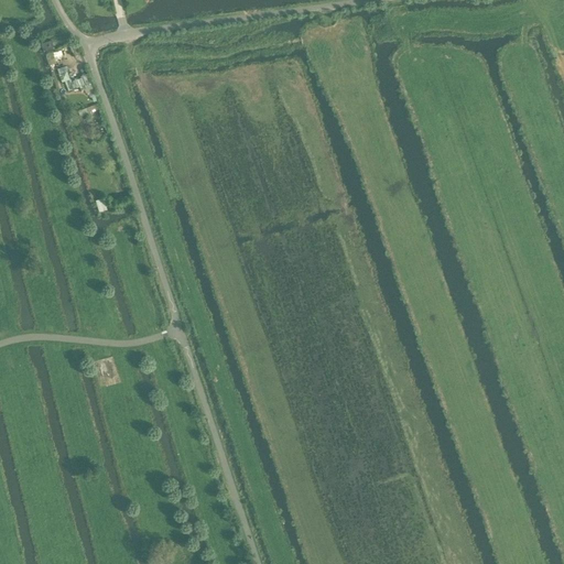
[(43,52),(54,49),(52,41),(41,44),(43,52)]
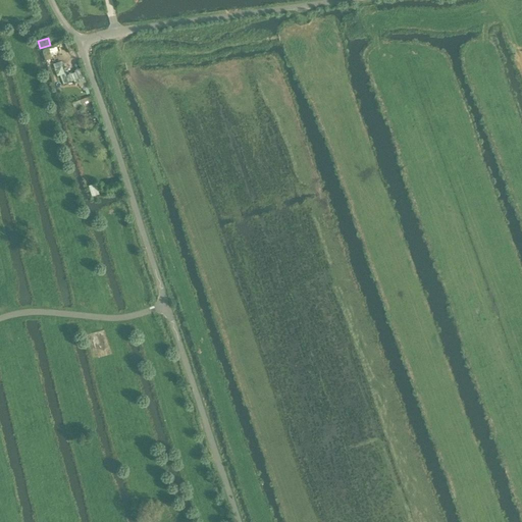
[(69,53),(74,51),(74,50),(71,43),(69,41),(64,44),(69,53)]
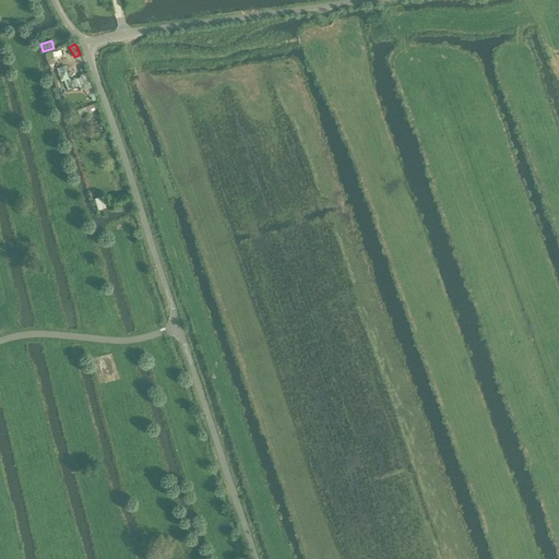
[(67,70),(58,73),(61,82),(63,81),(68,91),(75,87),(79,86),(81,91),(92,86),(87,74),(80,78),(81,79),(71,82),(67,70)]
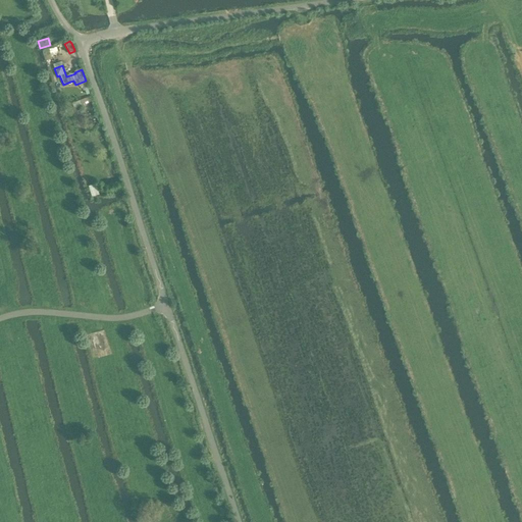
[(74,109),(93,101),(91,96),(72,104),(74,109)]
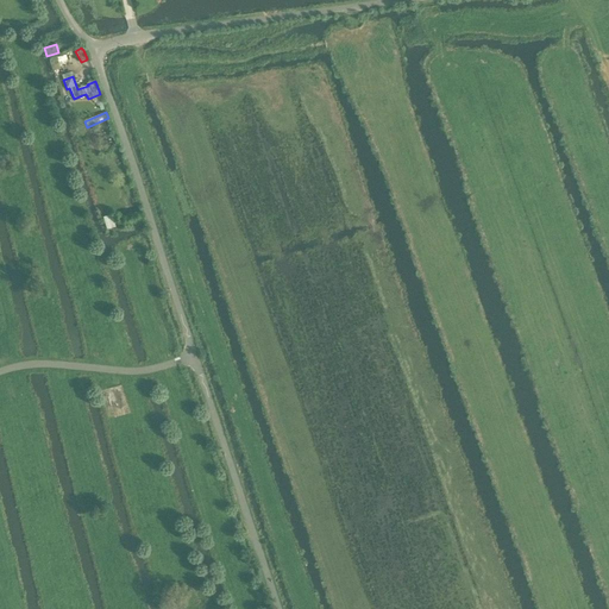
[(107,230),(115,227),(112,214),(102,217),(107,230)]
